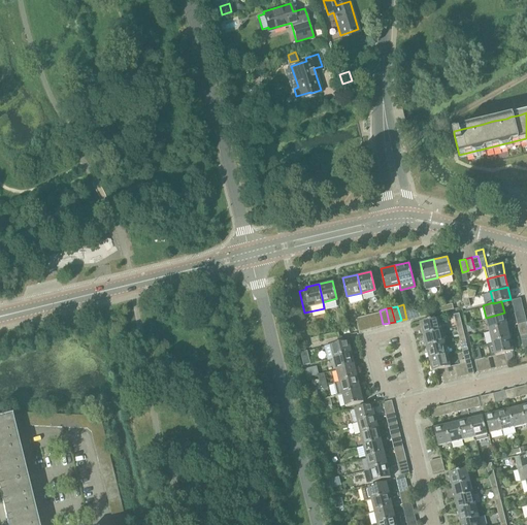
[(380,310),(373,312),(376,326),(383,324),(380,310)]
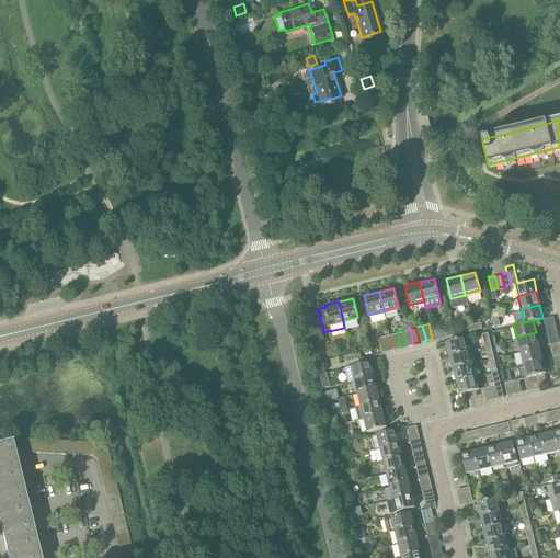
[(397,331),(390,333),(395,348),(400,346),(397,331)]
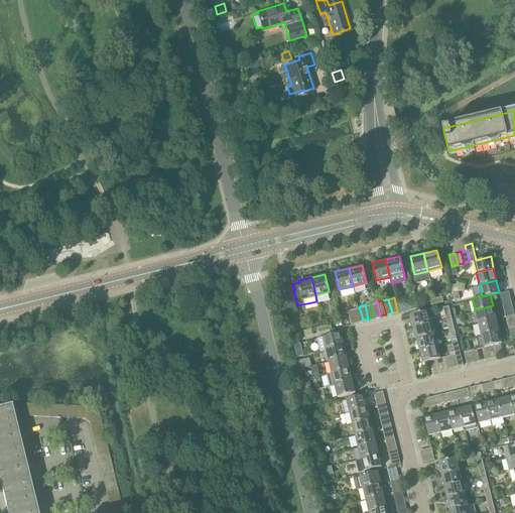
[(495,317),(493,305),(475,310),(478,323),(495,317)]
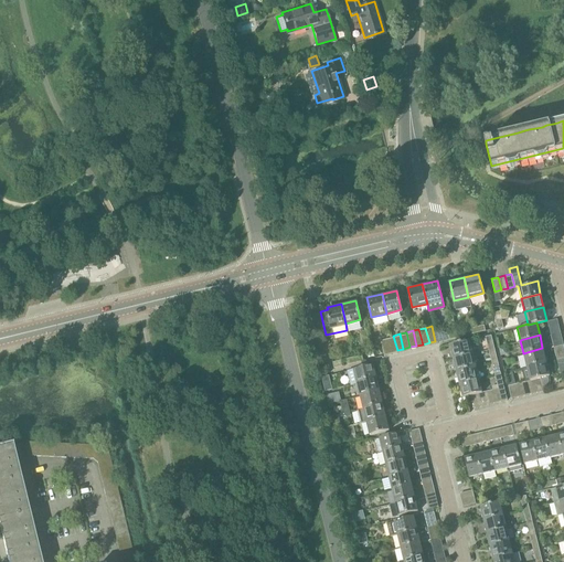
[(391,352),(397,350),(393,336),(386,337),(391,352)]
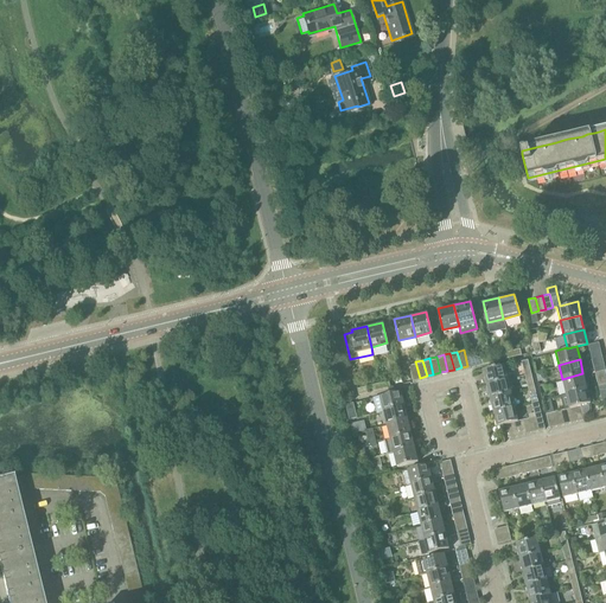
[(412,379),(420,378),(415,361),(408,364),(412,379)]
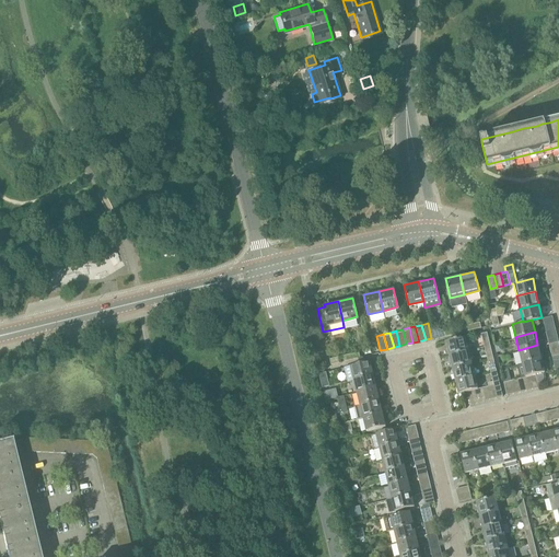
[(465,336),(445,340),(449,354),(467,348),(465,336)]
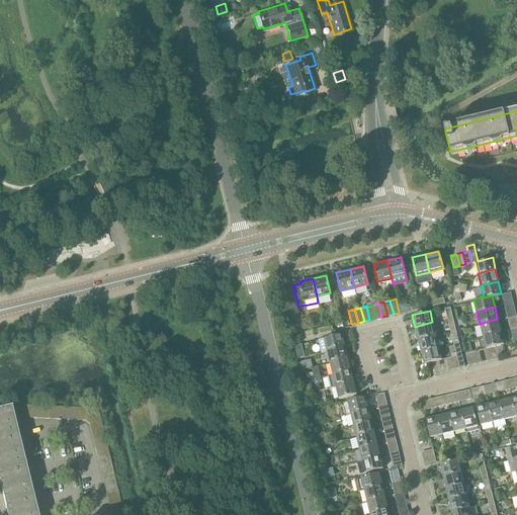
[(480,324),(483,335),(500,331),(497,319),(480,324)]
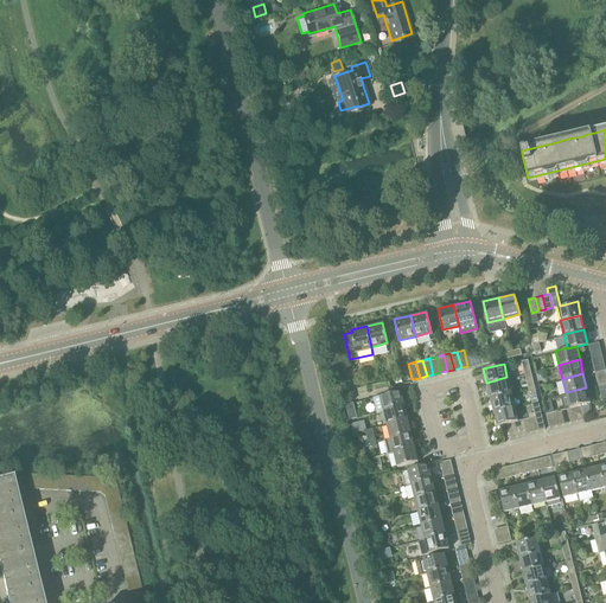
[(510,391),(506,377),(486,383),(490,396),(510,391)]
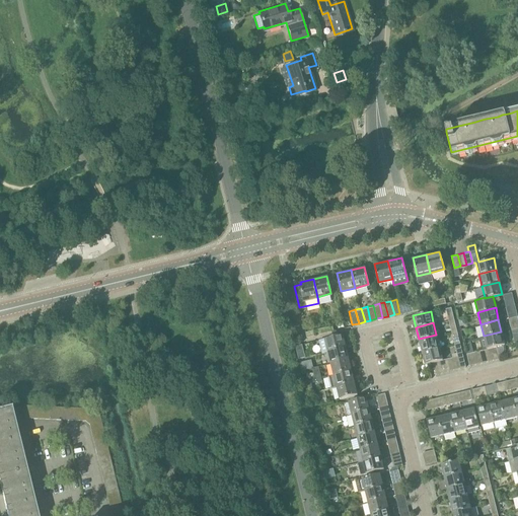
[(487,348),(490,347),(496,345),(498,355),(503,353),(504,351),(505,348),(504,344),(501,332),(484,336),(487,348)]
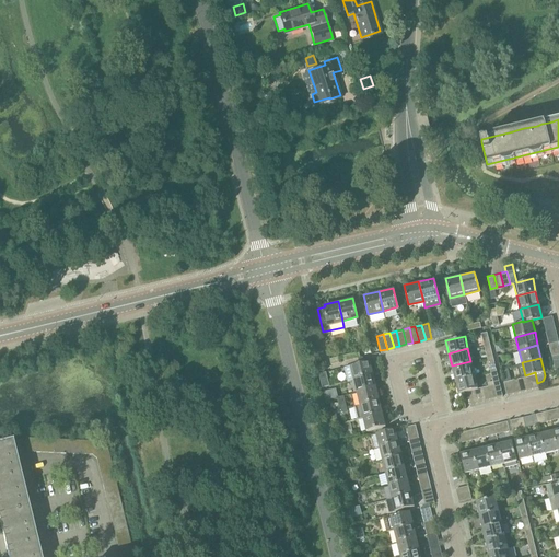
[(347,379),(353,378),(372,373),(369,360),(344,367),(347,379)]
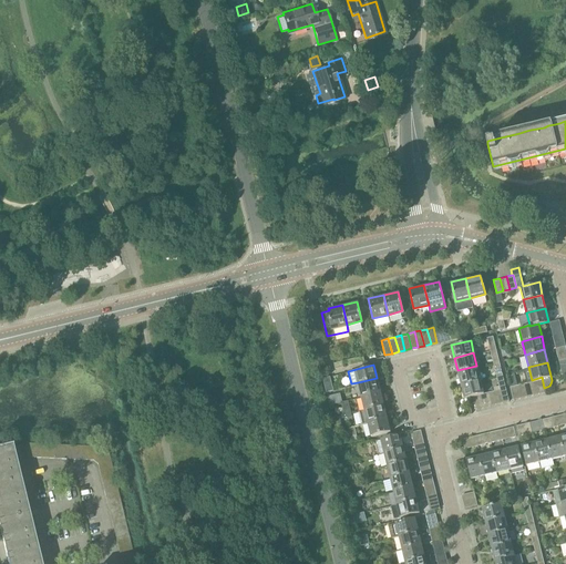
[(480,379),(476,366),(458,370),(461,383),(480,379)]
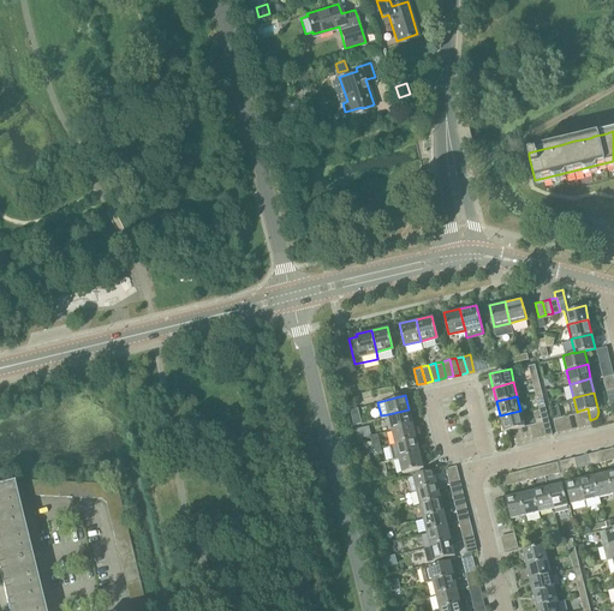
[(350,407),(353,423),(361,421),(357,406),(350,407)]
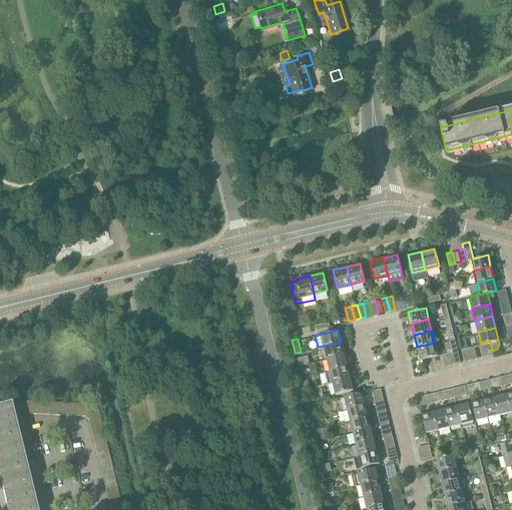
[(490,341),(484,343),(487,355),(493,353),(492,351),(490,341)]
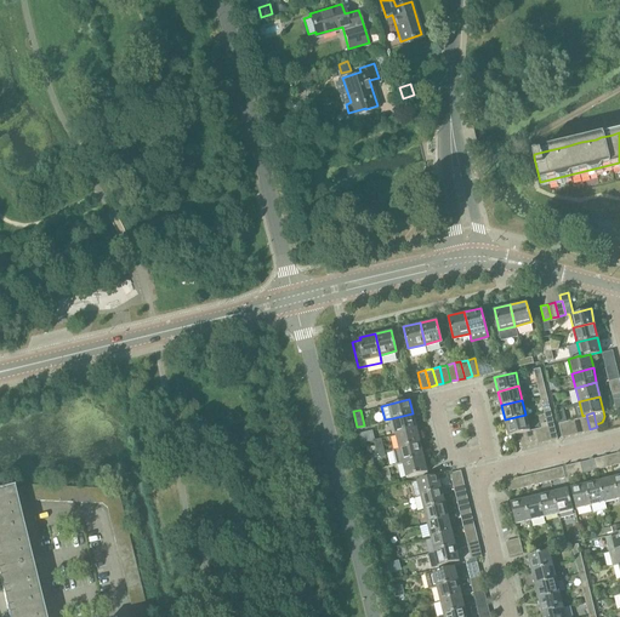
[(416,428),(413,413),(392,418),(396,433),(416,428)]
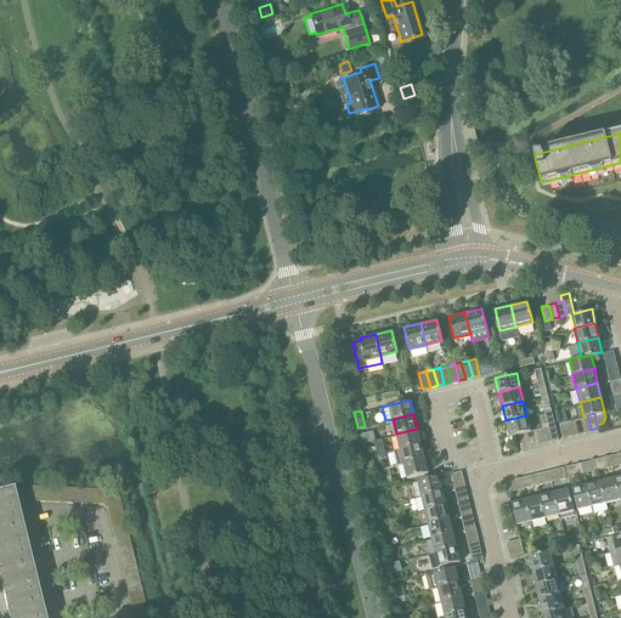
[(519,432),(525,430),(530,429),(526,415),(506,420),(509,435),(512,435),(519,432)]
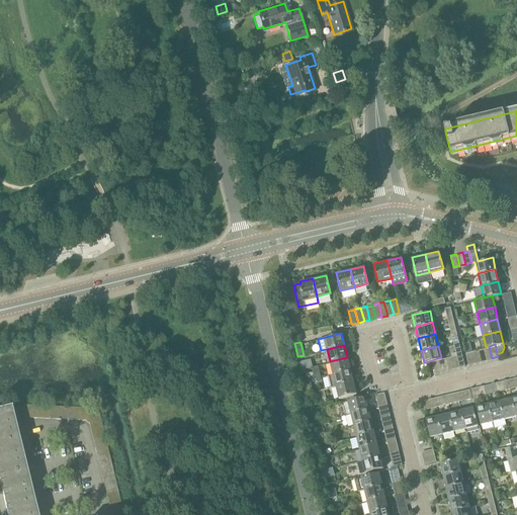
[(489,346),(486,347),(483,347),(486,359),(492,358),(489,346)]
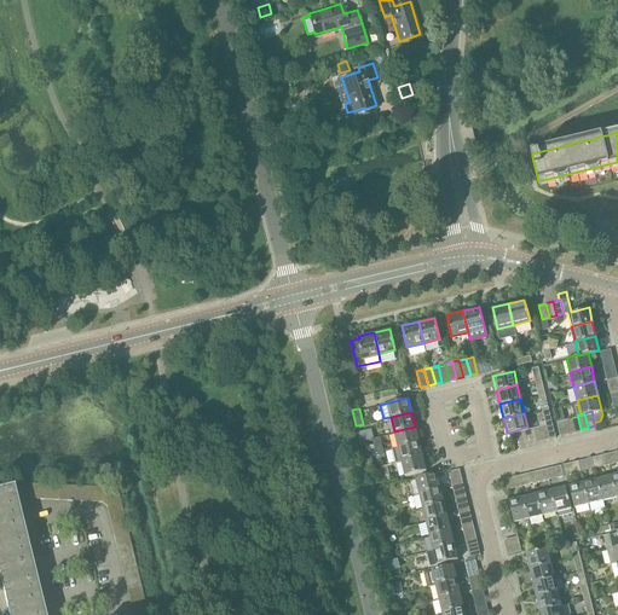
[(577,415),(570,417),(573,430),(581,429),(577,415)]
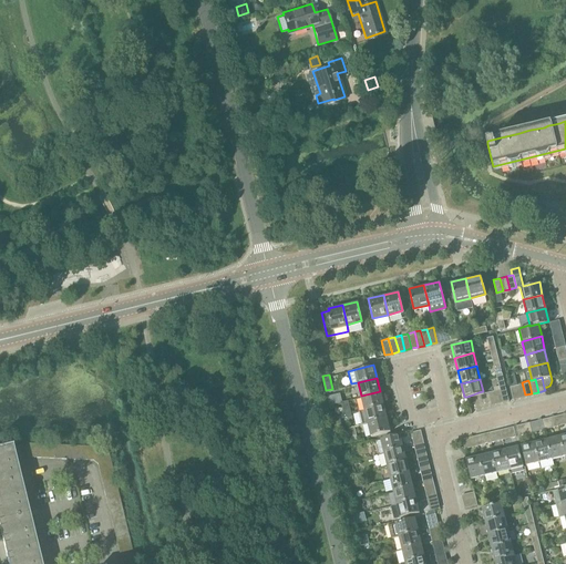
[(518,397),(525,395),(522,382),(515,383),(518,397)]
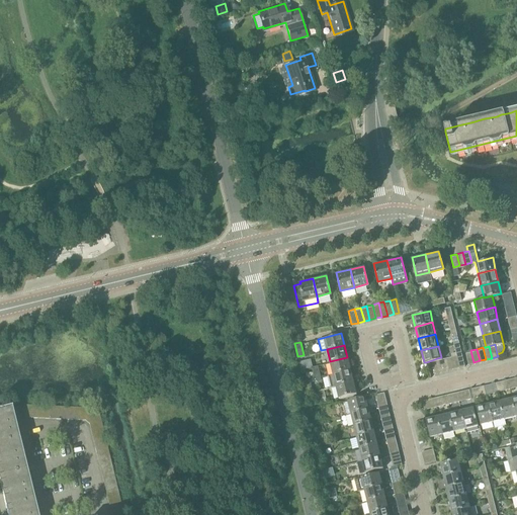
[(467,363),(474,362),(470,350),(465,352),(467,363)]
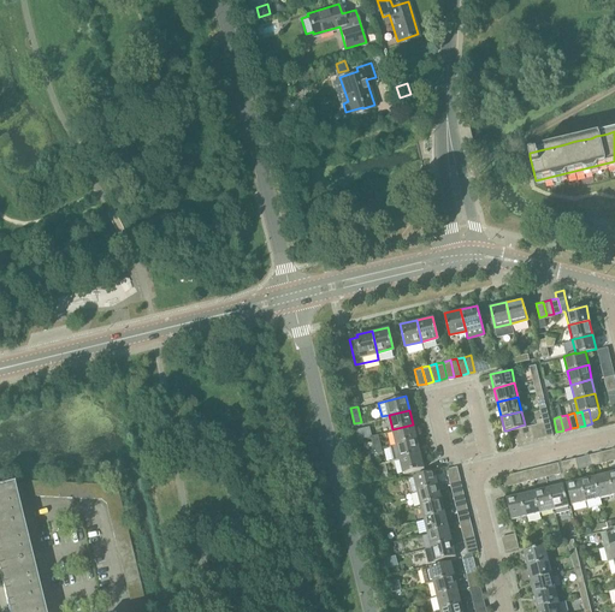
[(542,421),(544,435),(553,433),(549,420),(542,421)]
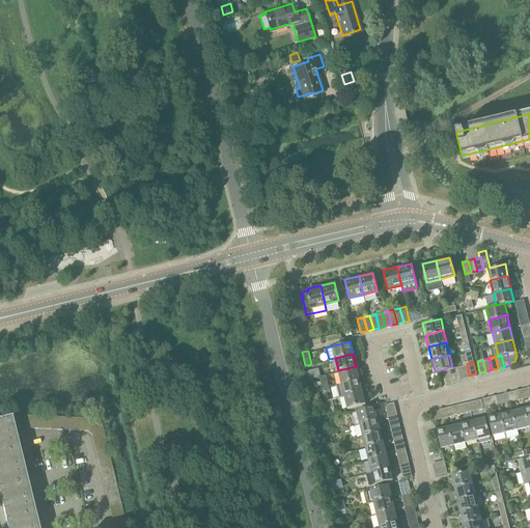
[(467,363),(461,365),(464,377),(469,376),(467,363)]
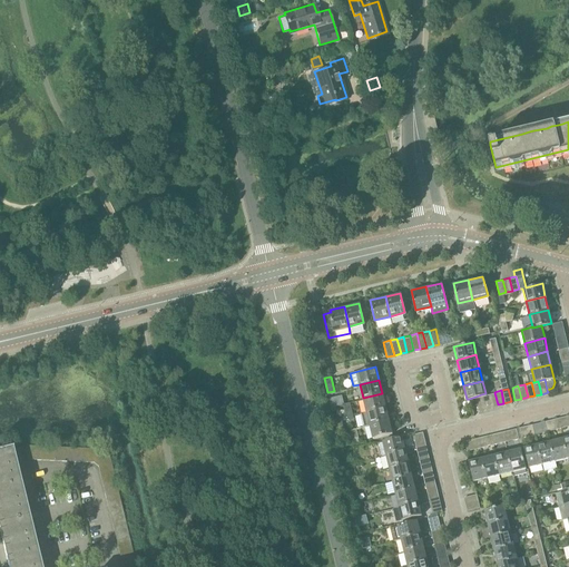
[(494,392),(488,393),(491,407),(498,404),(494,392)]
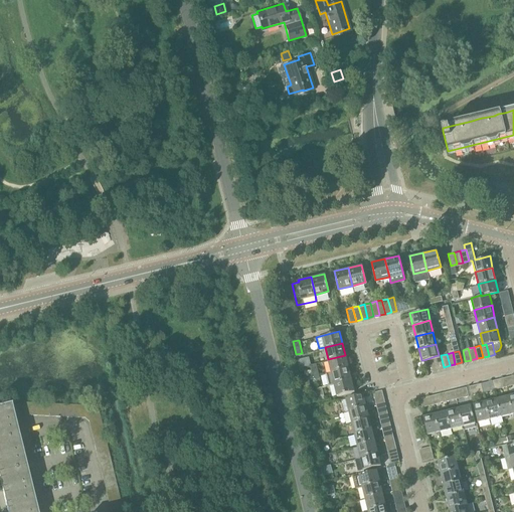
[(330,370),(348,366),(345,355),(328,359),(330,370)]
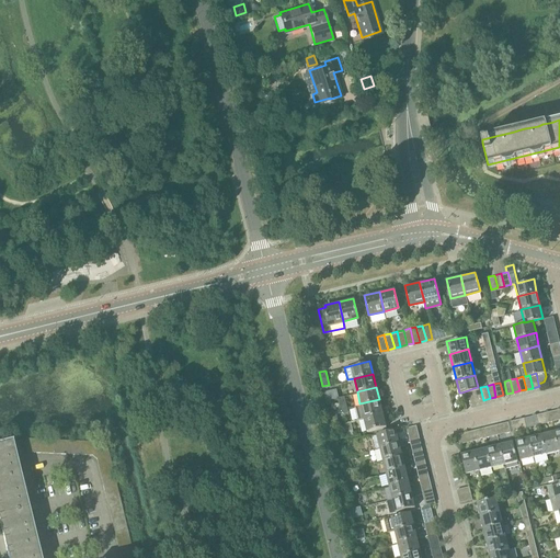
[(477,401),(483,400),(480,387),(478,387),(473,388),(477,401)]
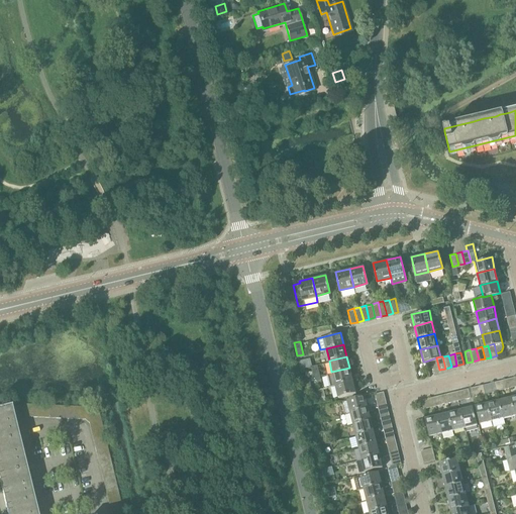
[(306,366),(304,357),(298,360),(299,368),(306,366)]
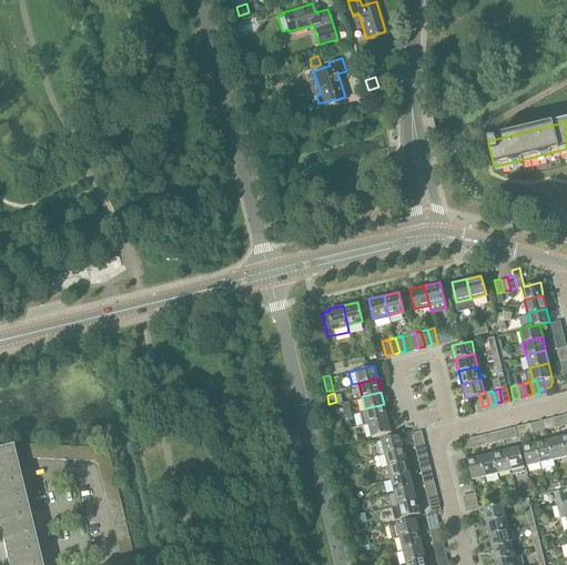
[(479,393),(474,395),(475,402),(476,407),(483,406),(479,393)]
